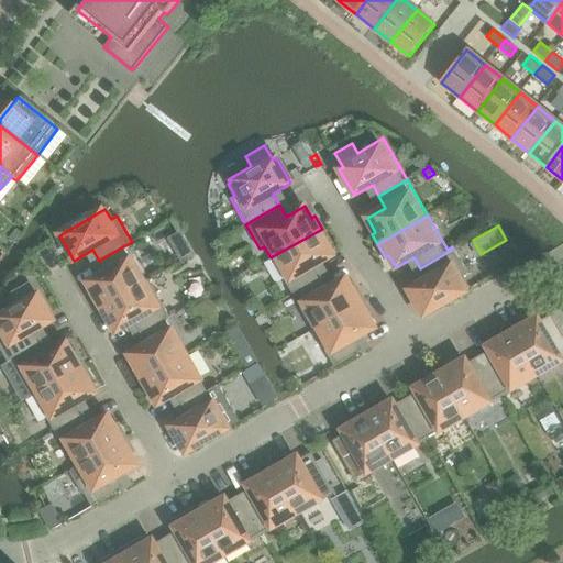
[(15,229),(8,239),(12,242),(20,233),(15,229)]
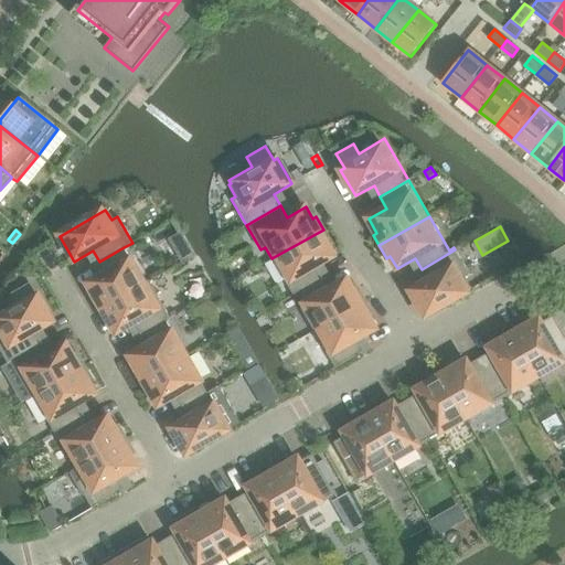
[(330,242),(323,230),(272,258),(292,295),(322,278),(316,267),(334,256),(327,244),(330,242)]
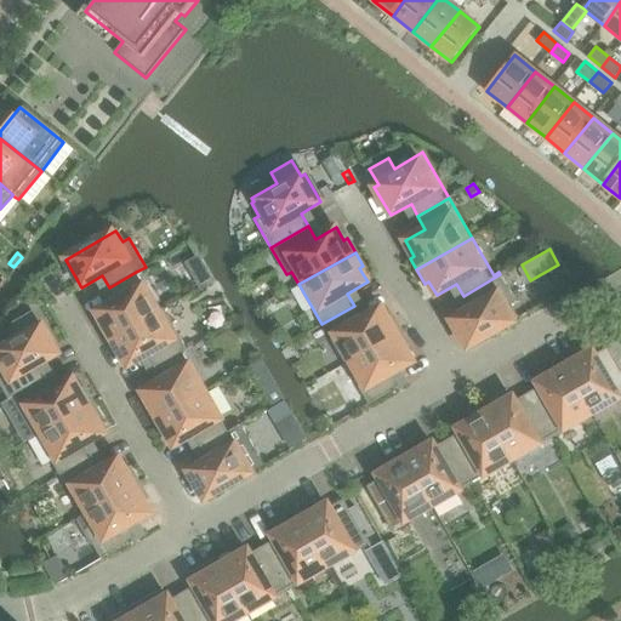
[(199,255),(186,263),(199,288),(214,279),(199,255)]
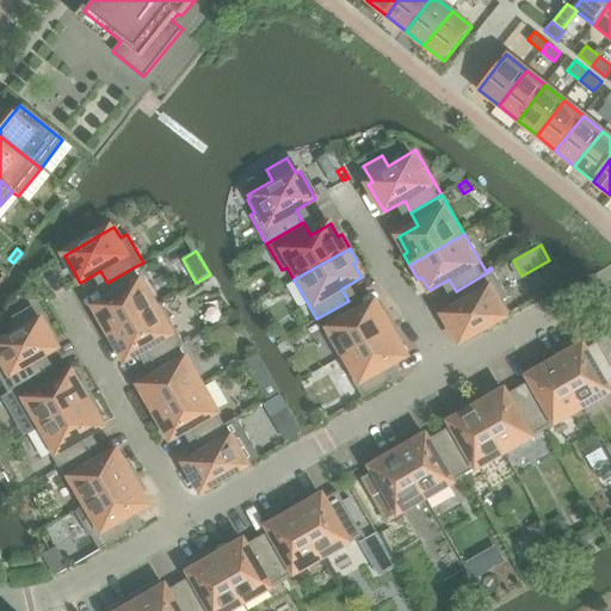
[(98,323),(106,337),(156,307),(134,267),(107,283),(115,296),(94,307),(103,321),(98,323)]
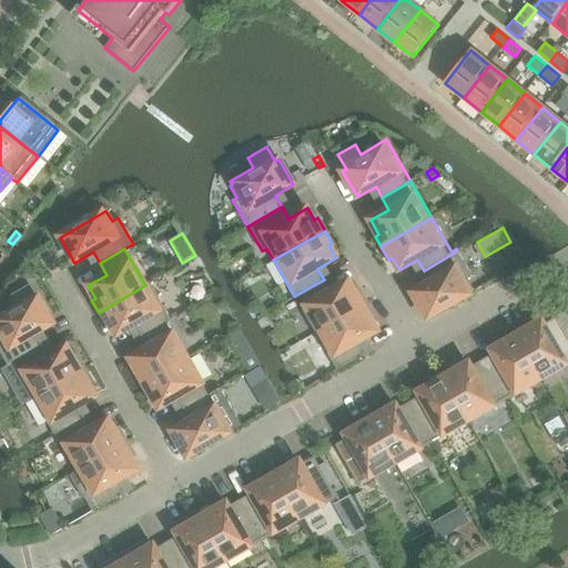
[(472,275),(457,251),(424,271),(430,282),(412,293),(427,318),(475,291),(467,277),(472,275)]
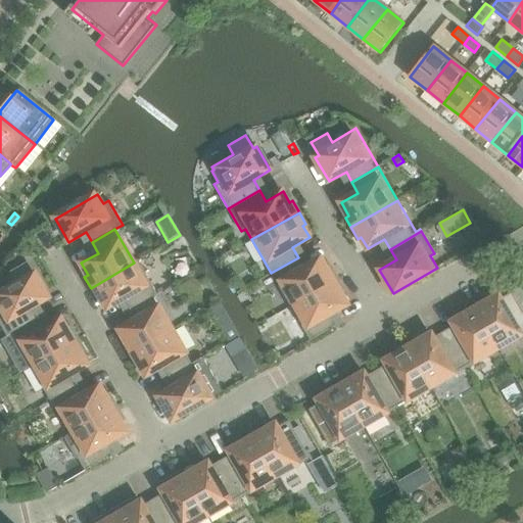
[(304,268),(298,257),(271,273),(290,306),(338,279),(331,268),(328,270),(321,258),(304,268)]
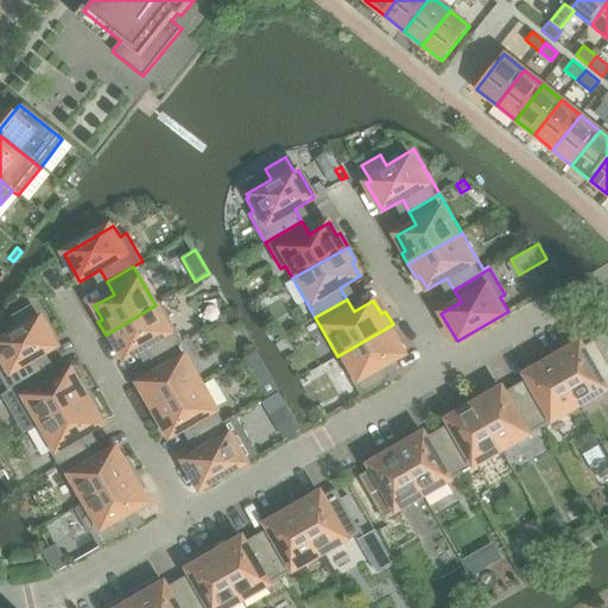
[(145,348),(152,360),(178,344),(156,305),(106,335),(113,348),(118,346),(125,360),(145,348)]
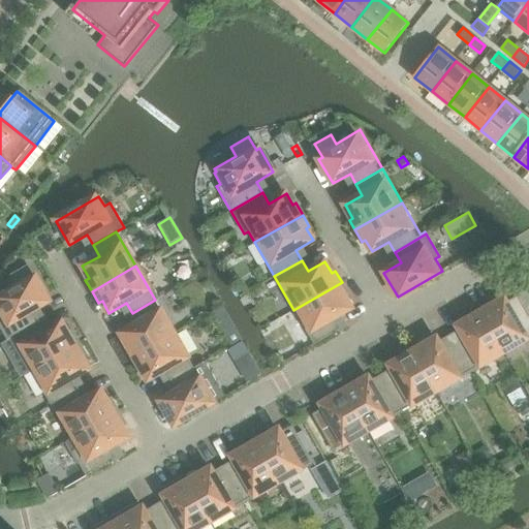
[(0,327),(7,340),(39,321),(33,311),(50,302),(36,278),(0,298),(0,327)]
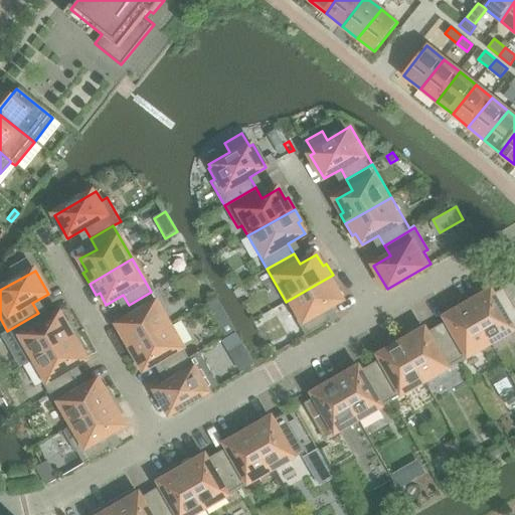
[(339,287),(333,275),(286,302),(306,336),(333,321),(326,309),(342,300),(336,289),(339,287)]
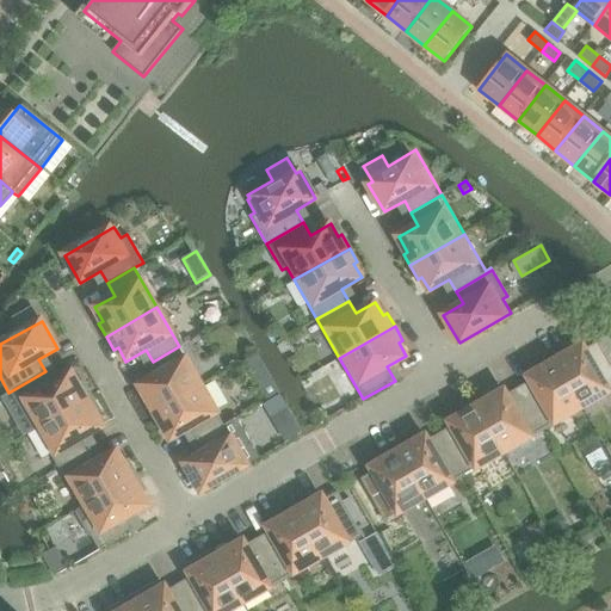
[(582,345),(556,360),(582,408),(610,392),(610,363),(598,341),(585,350),(582,345)]
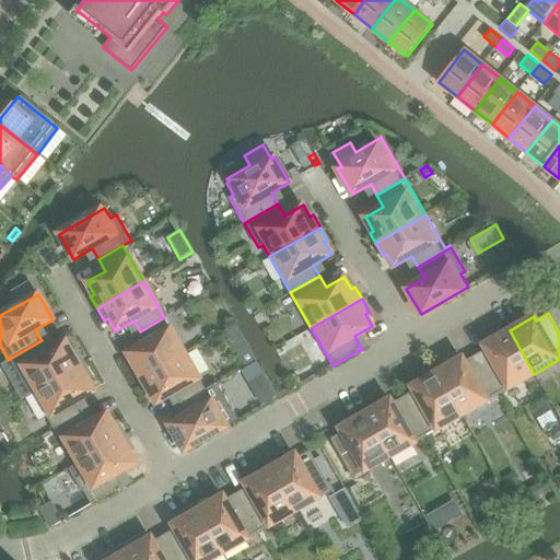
[(131,368),(139,380),(185,353),(164,317),(140,331),(147,343),(128,353),(136,365),(131,368)]
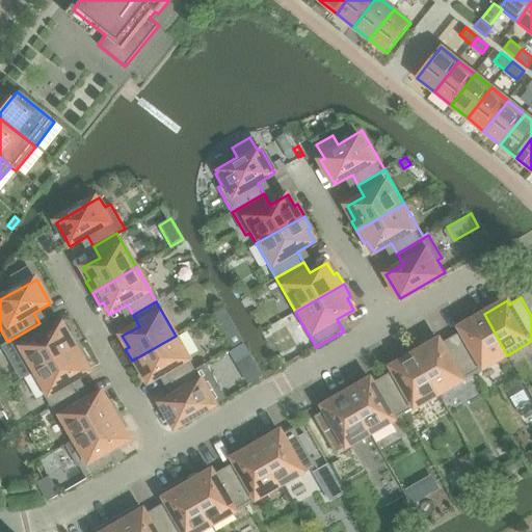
[(224,310),(214,315),(219,323),(230,317),(224,310)]
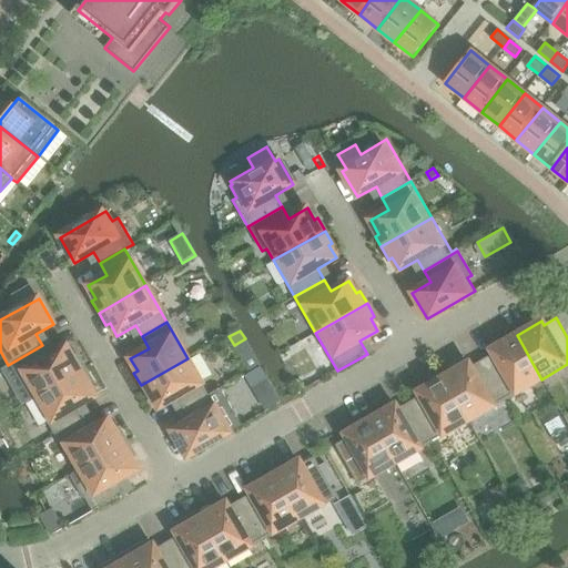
[(494,354),(483,361),(505,401),(541,379),(517,335),(492,351),(494,354)]
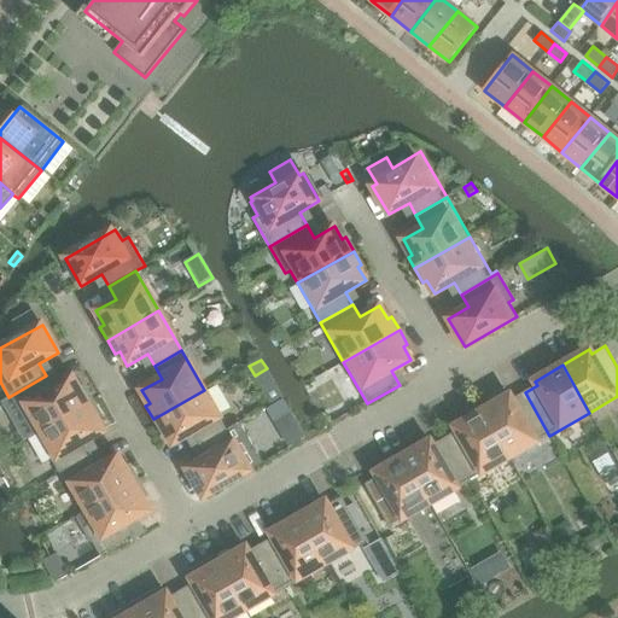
[(15,395),(36,433),(93,402),(85,389),(81,391),(73,377),(53,389),(46,375),(9,397),(10,398),(15,395)]
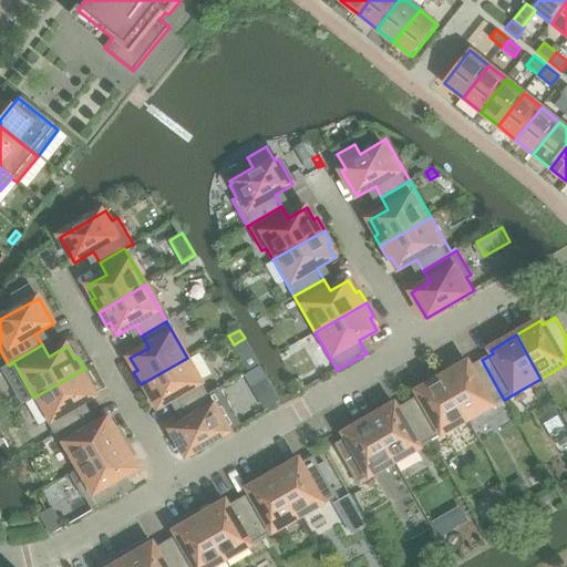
[(177,398),(184,409),(207,394),(187,358),(141,384),(147,398),(152,395),(158,408),(177,398)]
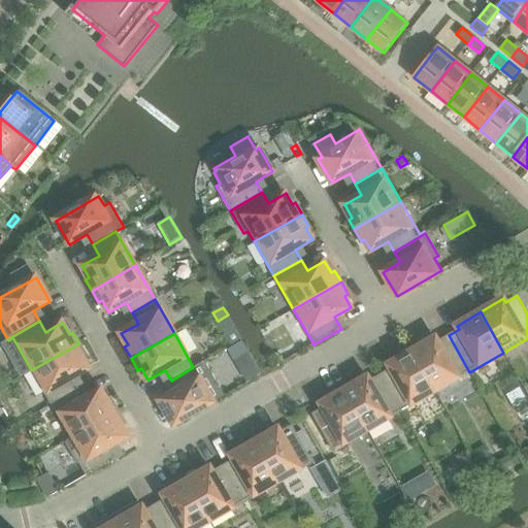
[(436,337),(413,352),(436,392),(469,372),(449,335),(438,341),(436,337)]
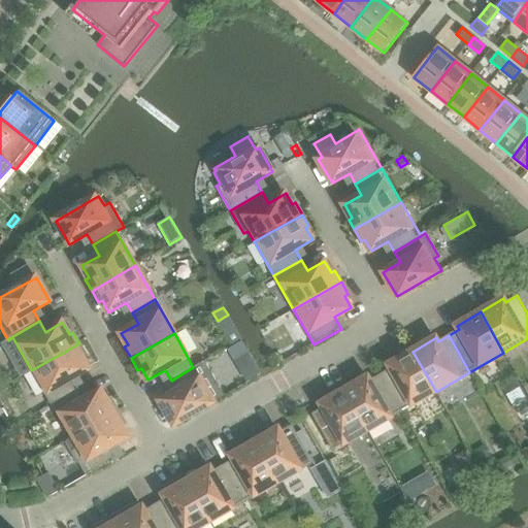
[(242,341),(229,349),(248,382),(260,373),(253,360),(242,341)]
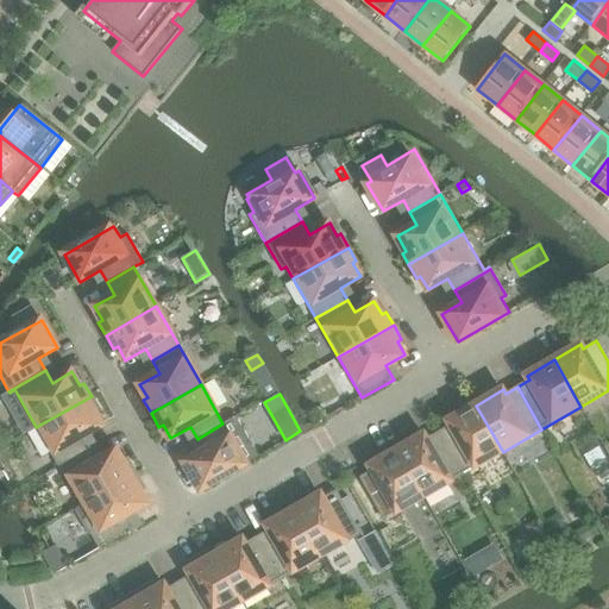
[(99,409),(92,396),(36,427),(58,466),(90,449),(83,437),(102,425),(95,412),(99,409)]
